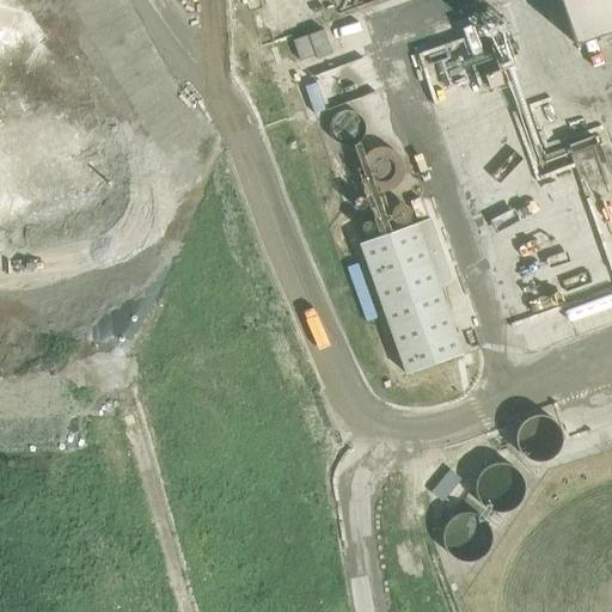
[(611,0),(558,0),(574,44),(611,30),(611,0)]
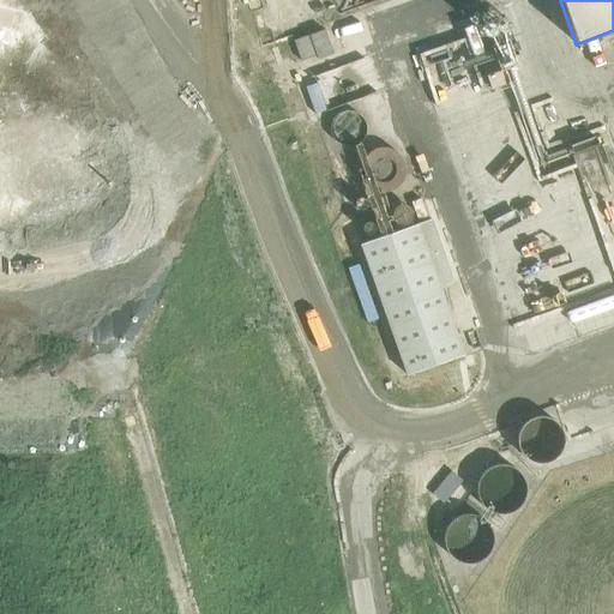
[(473,70),(497,59),(492,48),(487,50),(477,30),(468,35),(461,18),(411,40),(425,70),(451,58),(462,80),(475,74),(473,70)]
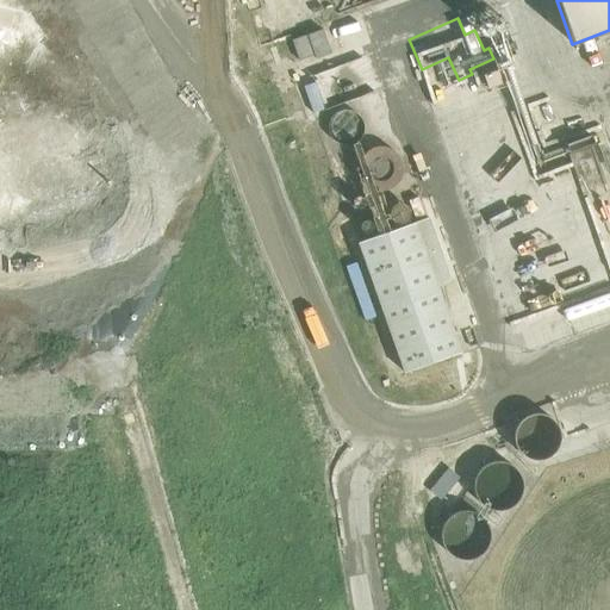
[(323,29),(291,39),(298,60),(312,55),(315,58),(332,53),(323,29)]
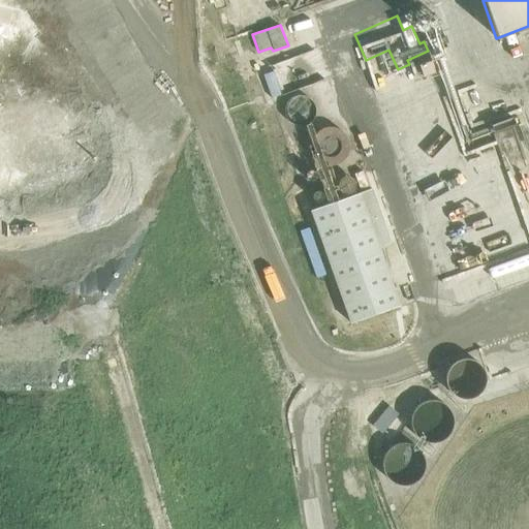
[(287,62),(316,52),(313,41),(265,59),(273,80),(275,80),(279,89),(283,88),(279,74),(290,70),(287,62)]
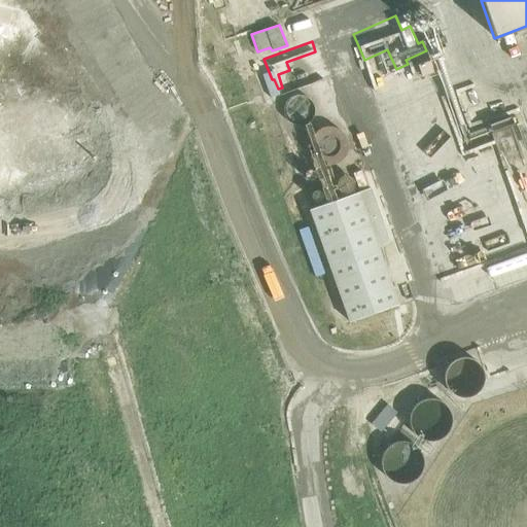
[(315,110),(315,109),(314,103),(311,98),(306,95),(299,94),(294,95),(289,98),(285,103),(284,109),(285,114),(288,119),(293,124),(300,125),(306,124),(311,119),(314,115),(315,110)]
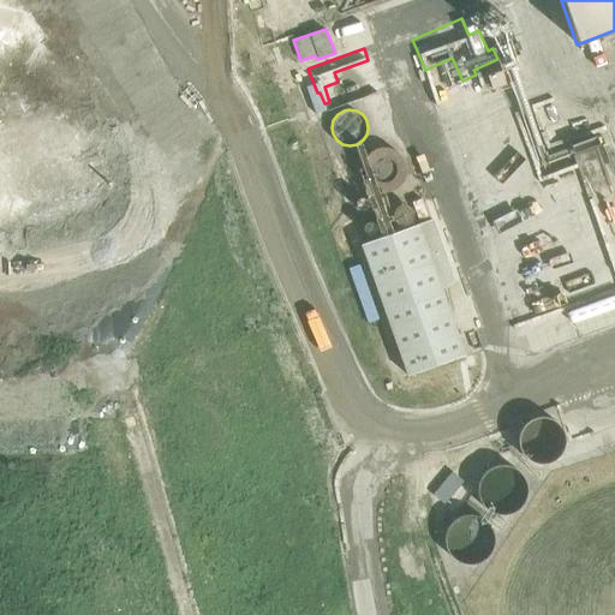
[(404,169),(404,168),(404,163),(402,159),(398,153),(390,149),(382,148),(374,149),(369,154),(364,160),(363,168),(364,175),(368,183),(372,186),(381,189),(389,187),(394,186),(398,183),(402,178),(404,169)]
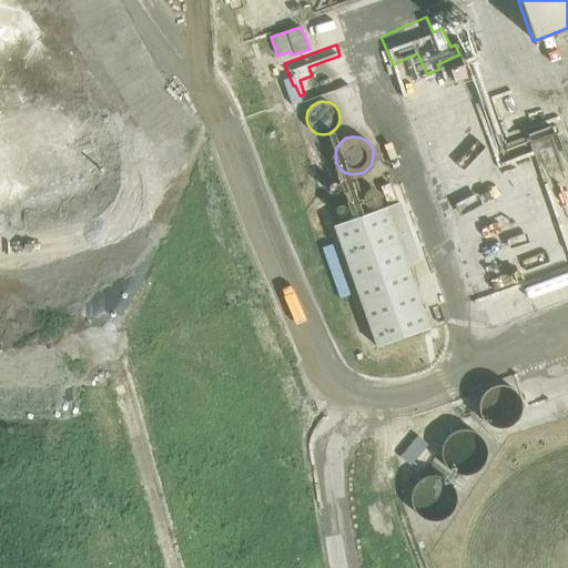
[(429,165),(436,183),(505,156),(499,140),(429,165)]
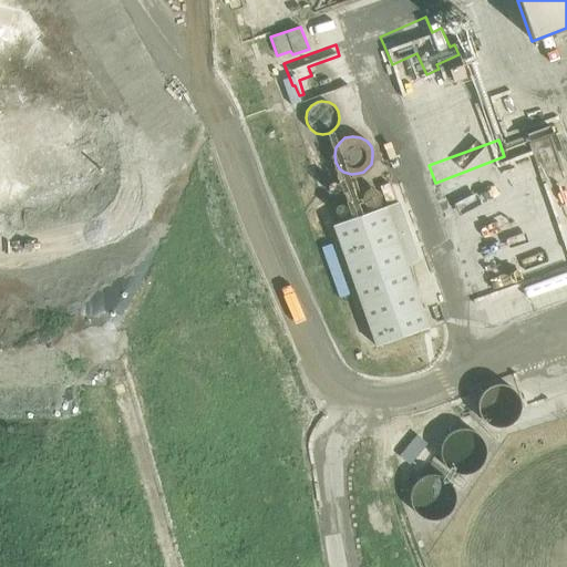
[(439,181),(486,338),(566,312),(566,213),(546,219),(526,154),(439,181)]
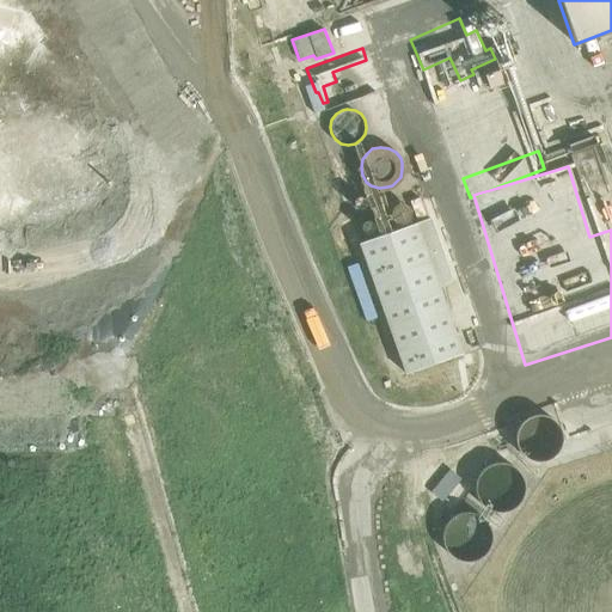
[(428,219),(357,243),(404,374),(460,354),(436,287),(451,281),(428,219)]
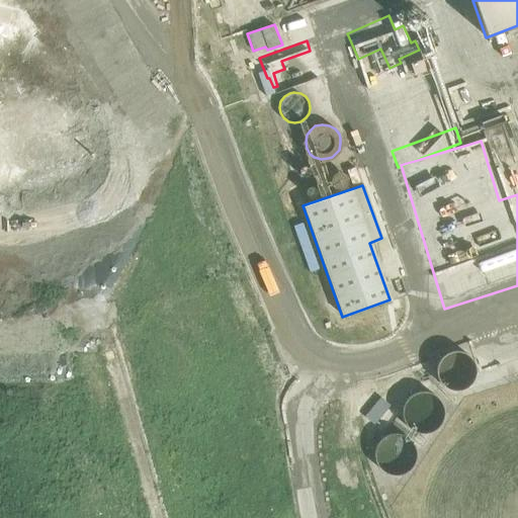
[(402,473),(424,431),(431,435),(448,403),(416,385),(402,412),(385,403),(375,420),(385,426),(369,457),(402,473)]
